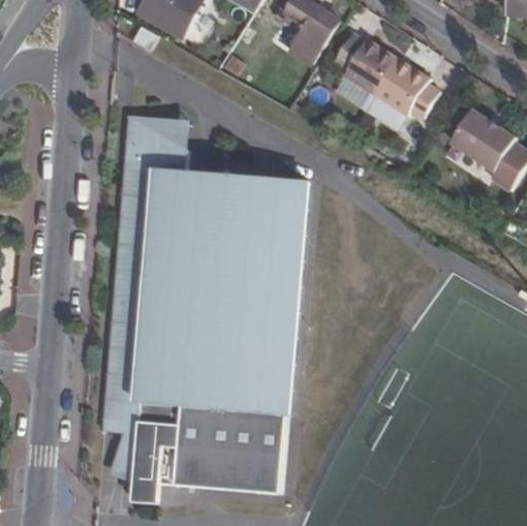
[(146,9),(152,0),(143,0),(136,11),(180,38),(184,33),(146,9)]
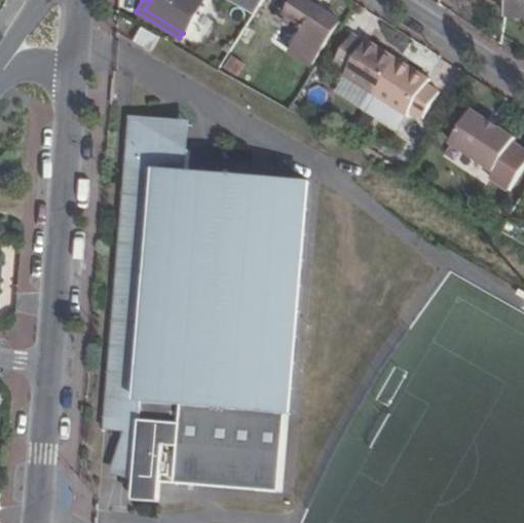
[(151,0),(145,9),(183,33),(202,1),(200,0),(151,0)]
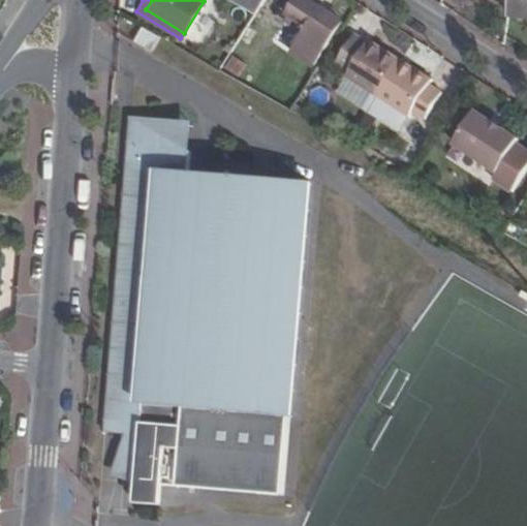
[(255,16),(265,0),(229,0),(228,1),(255,16)]
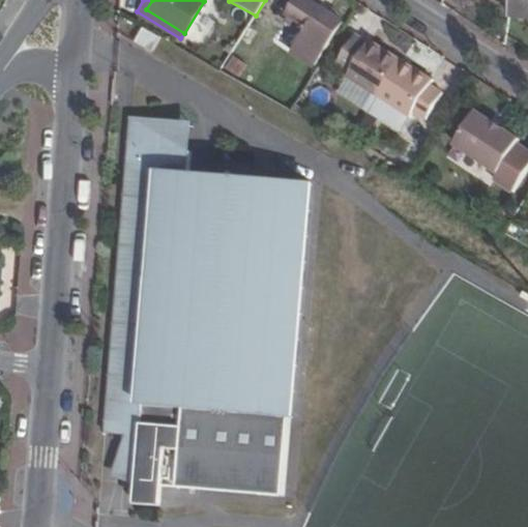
[(342,21),(306,0),(296,0),(283,20),(303,33),(291,52),(313,65),(342,21)]
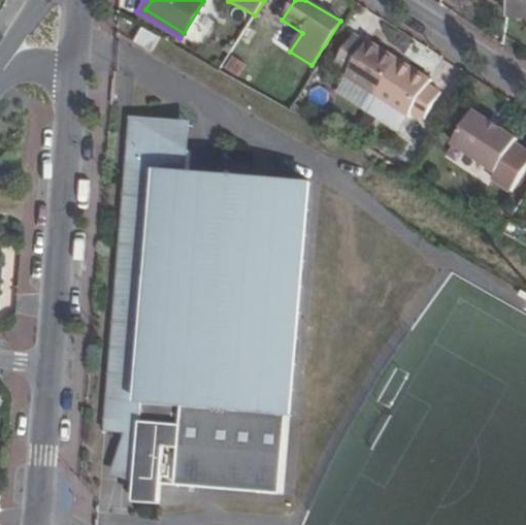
[(512,0),(511,10),(525,11),(525,0),(512,0)]
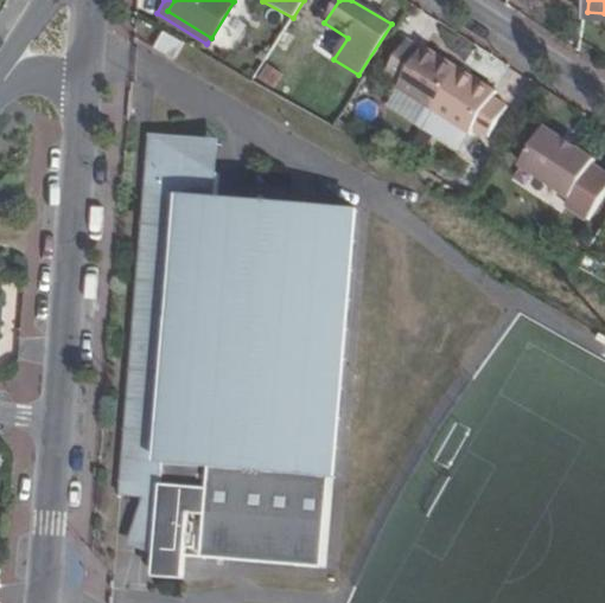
[(184,45),(163,32),(154,46),(174,59),(184,45)]
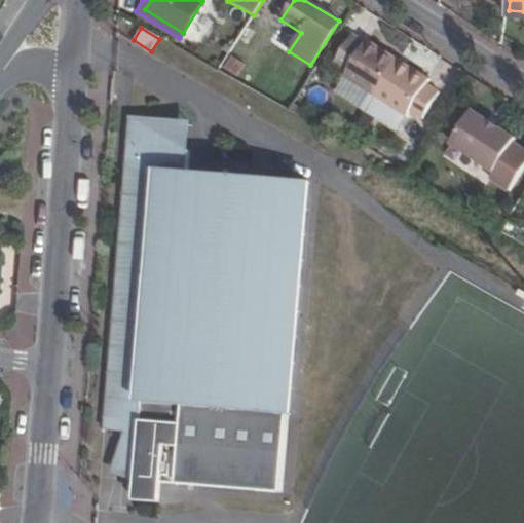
[(366,36),(340,74),(402,113),(407,107),(418,115),(436,88),(423,80),(427,74),(366,36)]
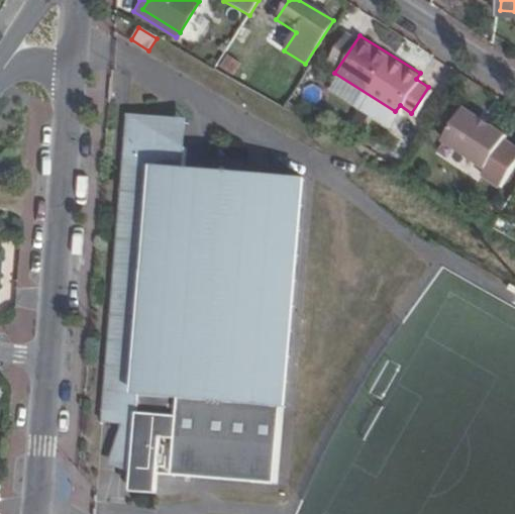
[(461,106),(440,137),(484,165),(480,173),(498,185),(514,158),(514,146),(502,138),(504,133),(461,106)]
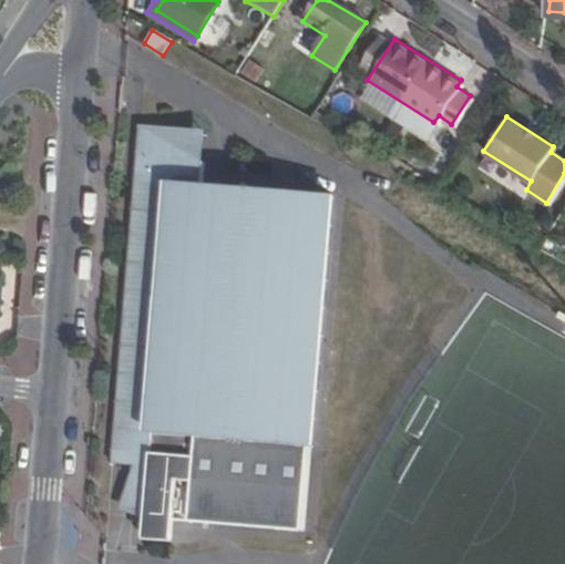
[(199,159),(136,125),(111,463),(142,465),(140,491),(152,491),(165,492),(165,520),(173,520),(308,531),(330,192),(198,182),(199,159)]
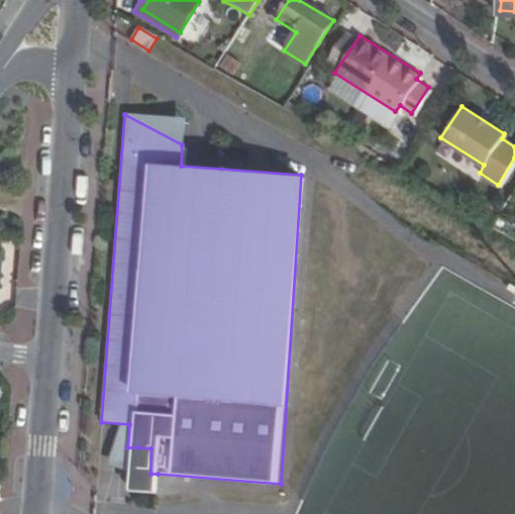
[(183,118),(124,114),(182,144),(183,118)]
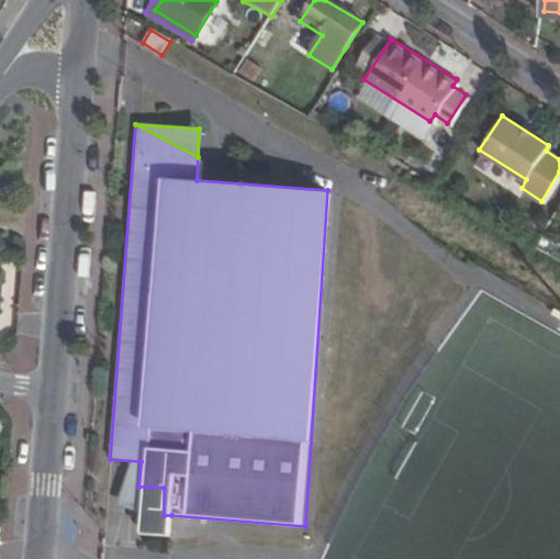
[(164,488),(150,487),(148,528),(170,530),(171,515),(164,515),(164,488)]
